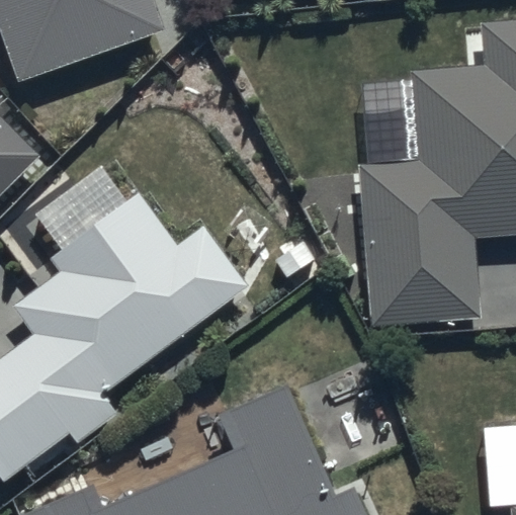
[(0,25),(19,78),(163,27),(153,0),(0,0),(0,25)]
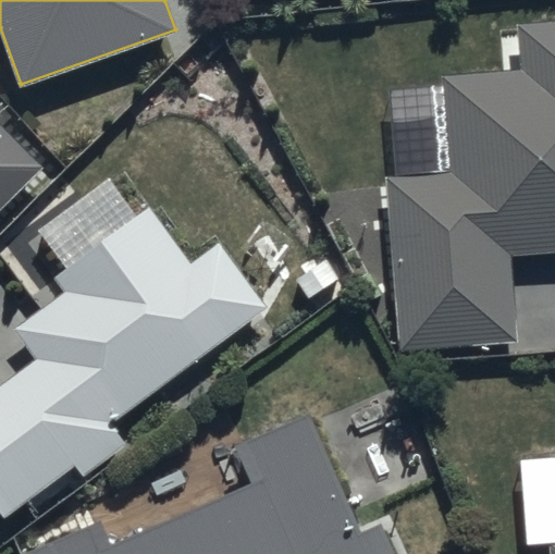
[(554,254),(554,23),(514,26),(517,70),(443,75),(452,175),(385,181),(399,353),(520,343),(514,258),(554,254)]
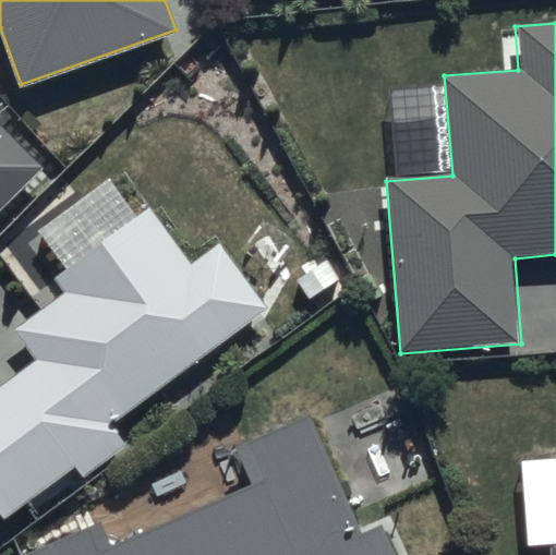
[(0,205),(40,166),(0,124),(0,205)]
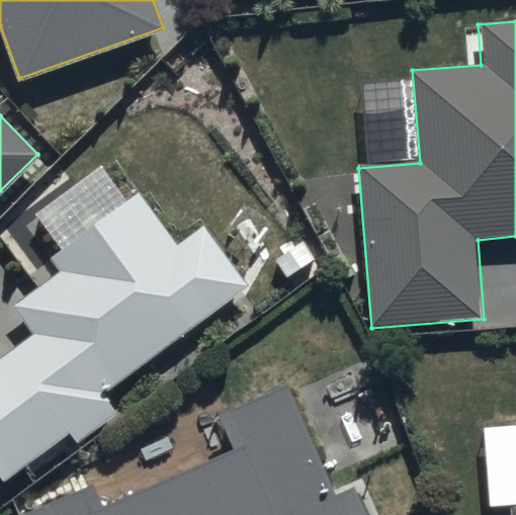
[(32,334),(0,358),(0,474),(4,480),(71,434),(76,441),(114,414),(100,393),(248,285),(203,227),(177,245),(141,192),(126,202),(102,167),(35,212),(61,249),(50,257),(60,272),(15,303),(12,306),(32,334)]
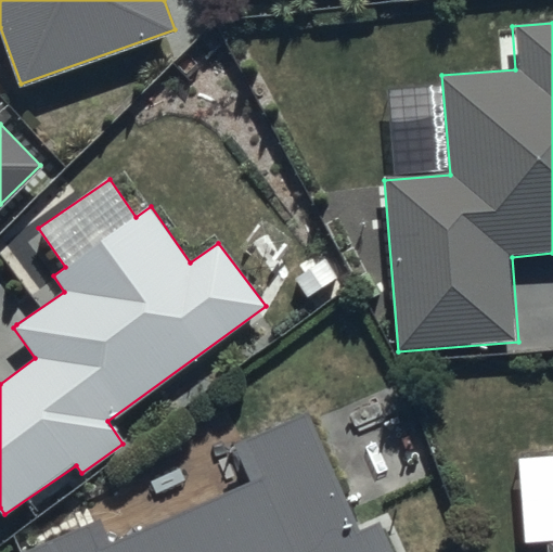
[(360,530),(308,415),(235,446),(253,486),(108,546),(99,523),(29,551),(394,551),(382,523),(360,530)]
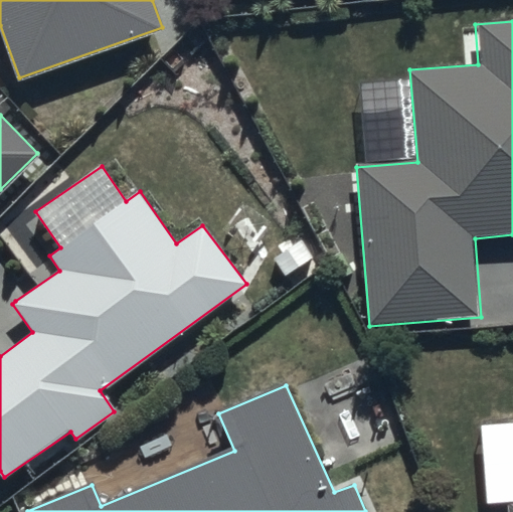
All buildings are outlined.
